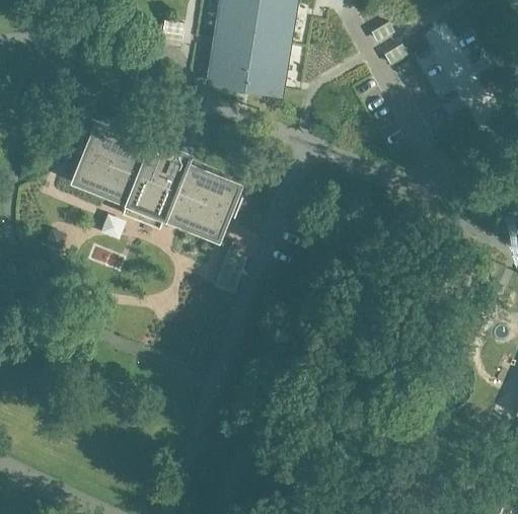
[(294,18),(297,0),(296,0),(223,0),(208,84),(279,97),(291,33),(291,32),(294,18)]
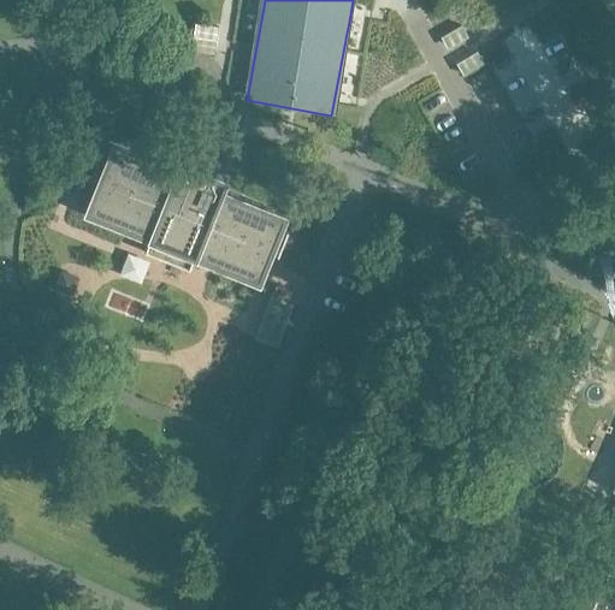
[(259,291),(288,221),(224,196),(228,184),(182,167),(177,178),(110,149),(82,220),(147,247),(143,258),(189,277),(194,266),(259,291)]
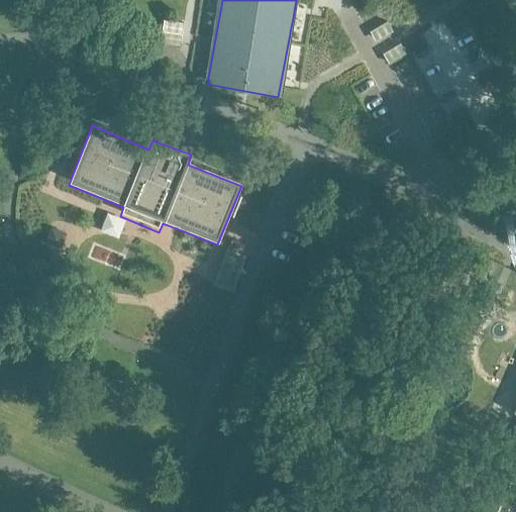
[(71,146),(62,142),(54,164),(63,168),(71,146)]
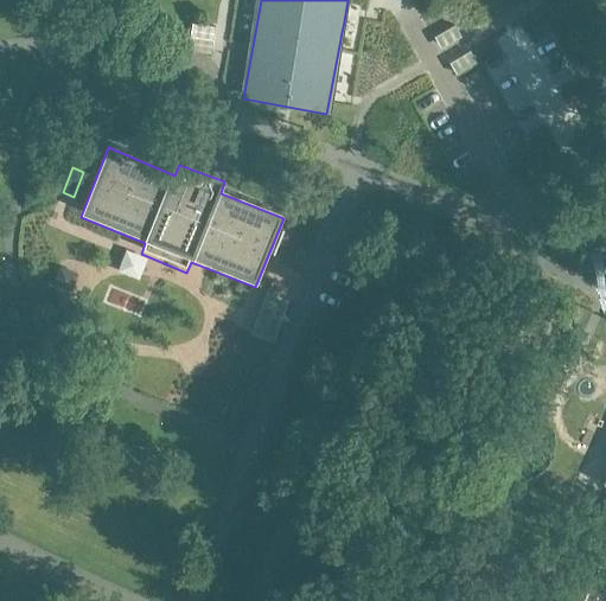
[(266,298),(250,339),(272,347),(287,306),(266,298)]
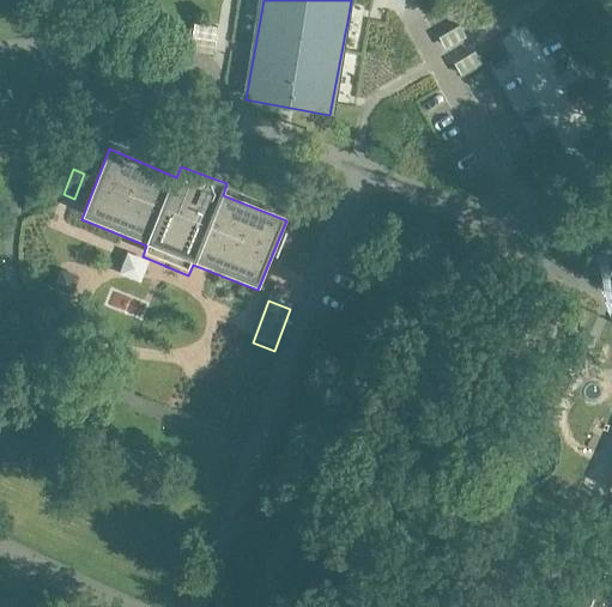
[(571,380),(546,369),(527,410),(551,422),(571,380)]
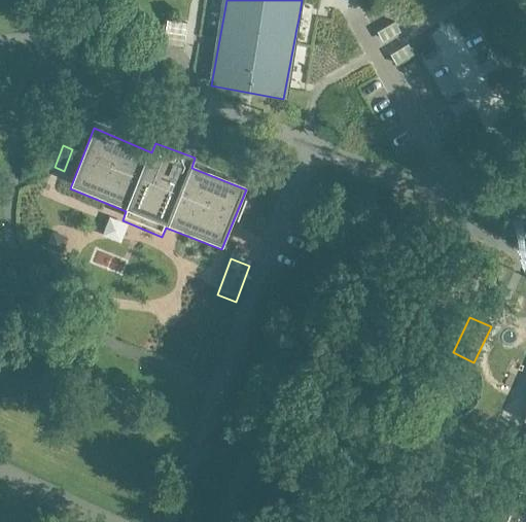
[(525,521),(525,415),(522,424),(525,425),(525,477),(505,521),(494,521),(480,515),(477,521),(525,521)]
